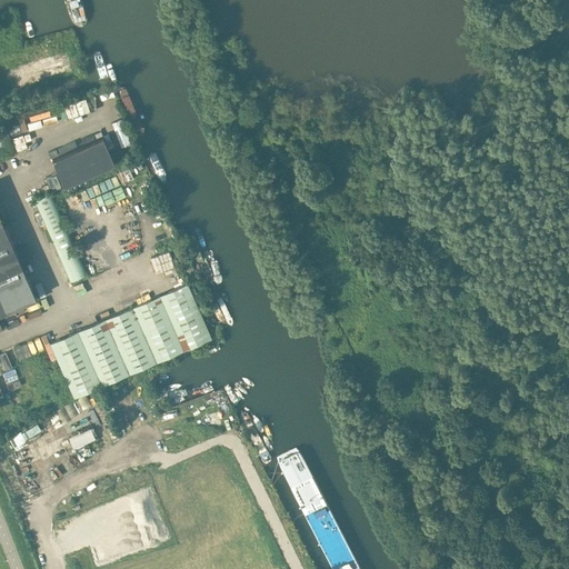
[(115,162),(110,153),(108,148),(107,145),(103,137),(102,136),(52,159),(65,186),(115,162)]
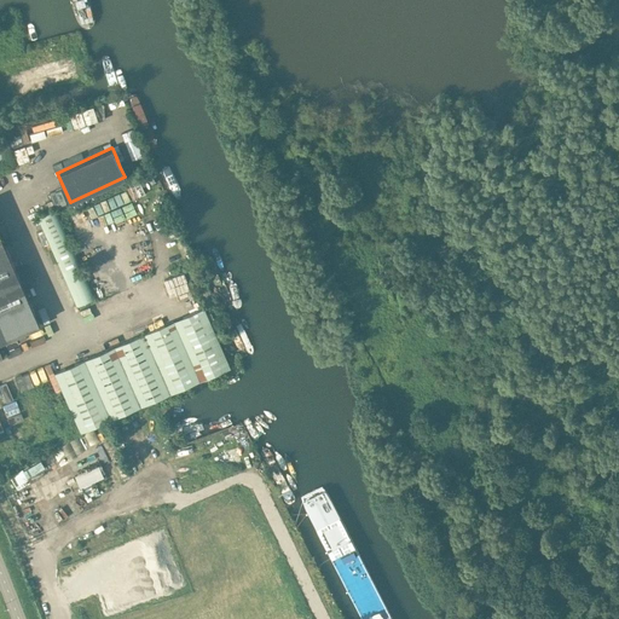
[(56,209),(38,218),(76,306),(94,298),(56,209)]
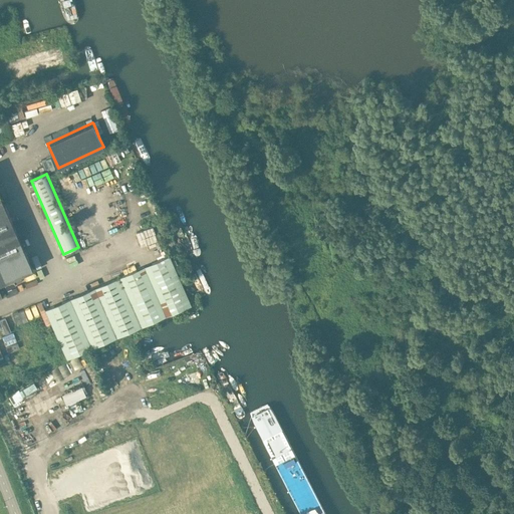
[(0,195),(0,296),(2,296),(0,291),(0,282),(32,269),(19,238),(28,234),(23,223),(14,227),(0,195)]
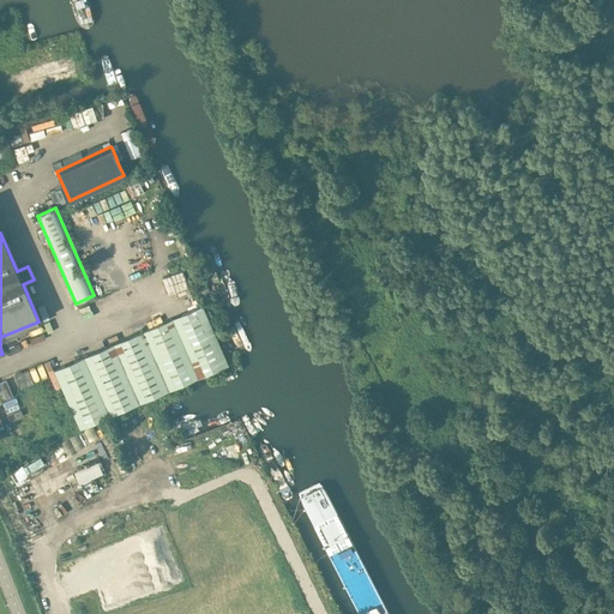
[(228,365),(203,305),(54,369),(80,429),(228,365)]
